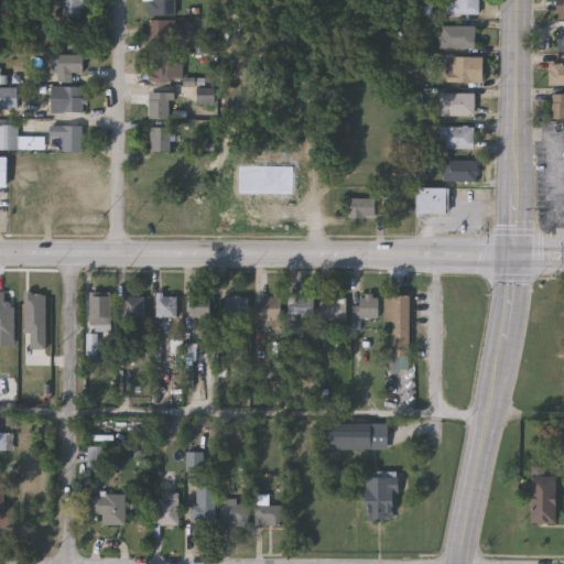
[(84,0),(84,17),(63,17),(63,1),(50,1),(50,0),(84,0)]
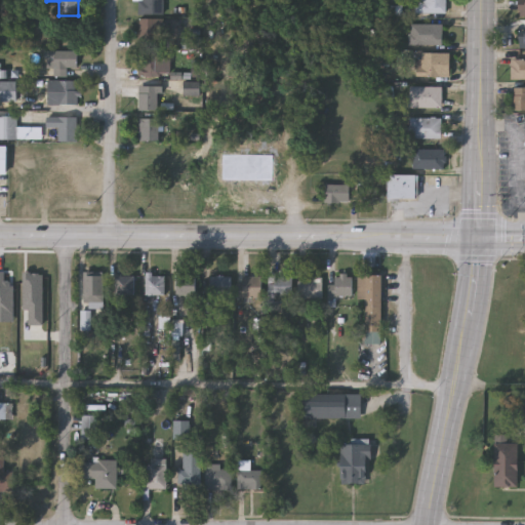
[(165,0),(165,15),(138,15),(138,0),(165,0)]
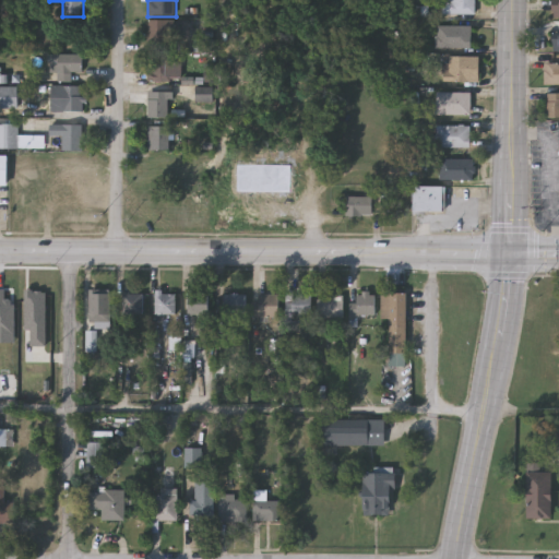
[(475,0),(475,14),(439,14),(439,0),(475,0)]
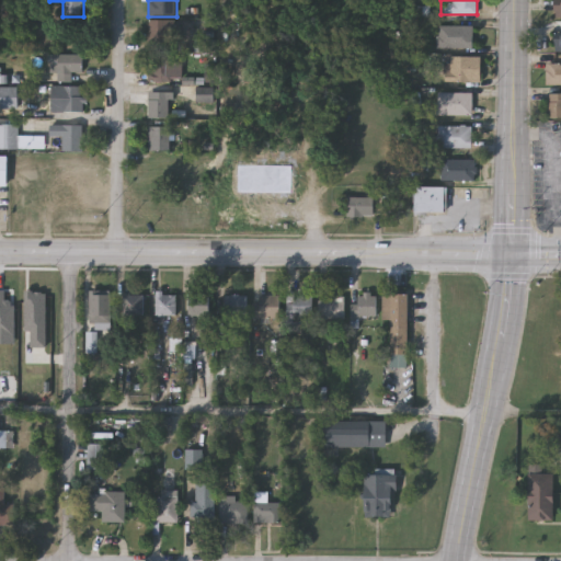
[(171,45),(149,45),(149,21),(171,21),(171,45)]
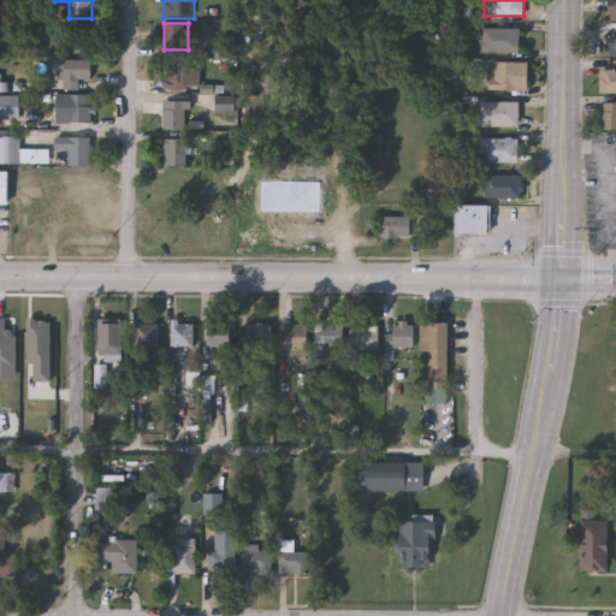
[(520,29),(520,53),(481,53),(481,29),(520,29)]
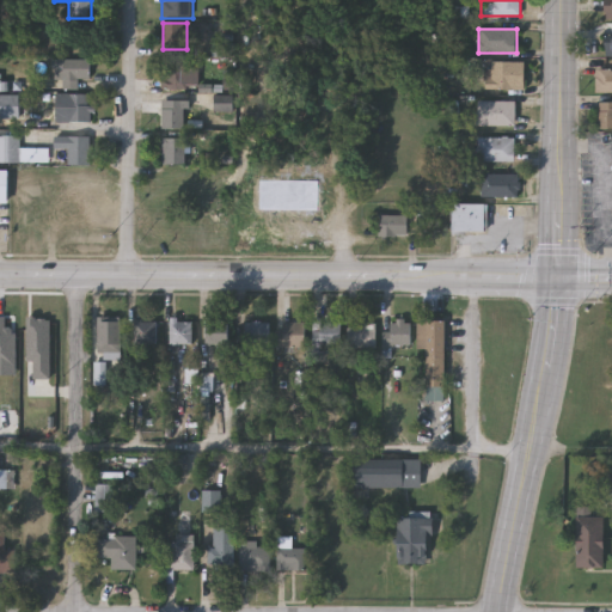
[(611,55),(601,55),(601,36),(611,36),(611,55)]
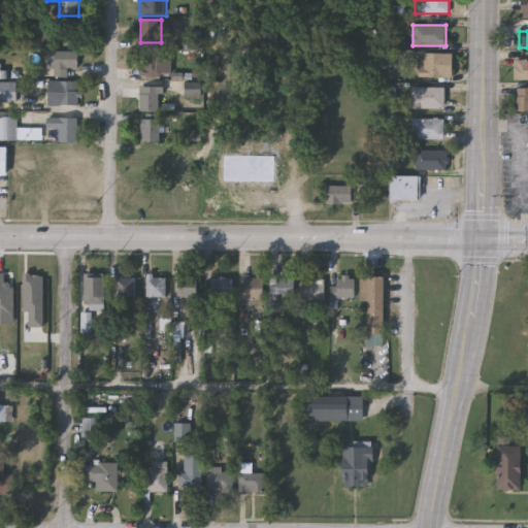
[(78,52),(78,68),(67,68),(67,77),(53,77),(53,52),(78,52)]
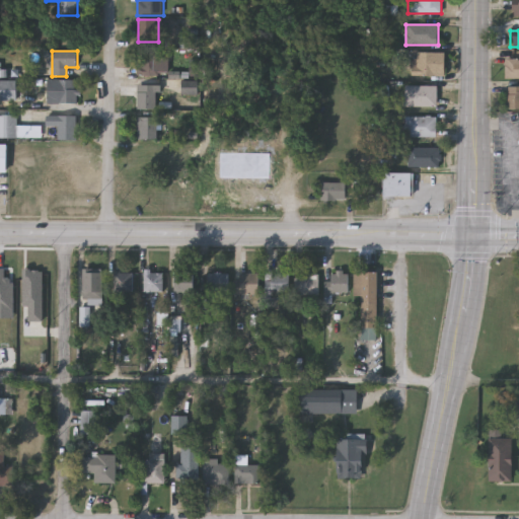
[(139,51),(168,51),(168,76),(139,76),(139,51)]
